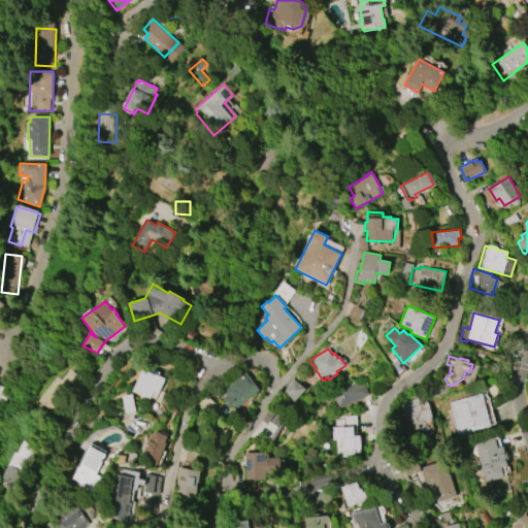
[(150,399),(133,391),(142,369),(156,374),(166,378),(159,394),(154,391),(150,399)]
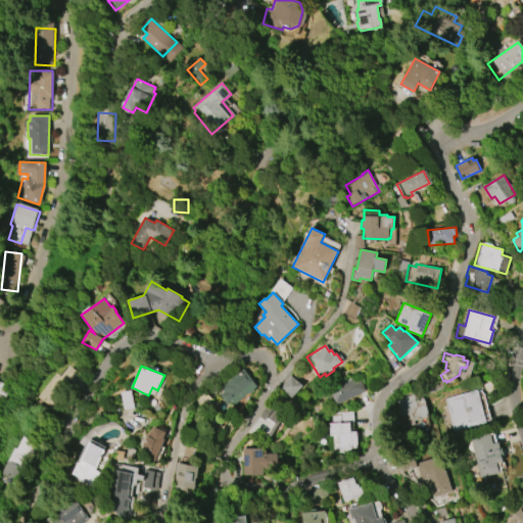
[(221,389),(243,369),(257,386),(254,388),(254,390),(251,394),(248,393),(235,406),(232,401),(227,406),(220,396),(224,392),(221,389)]
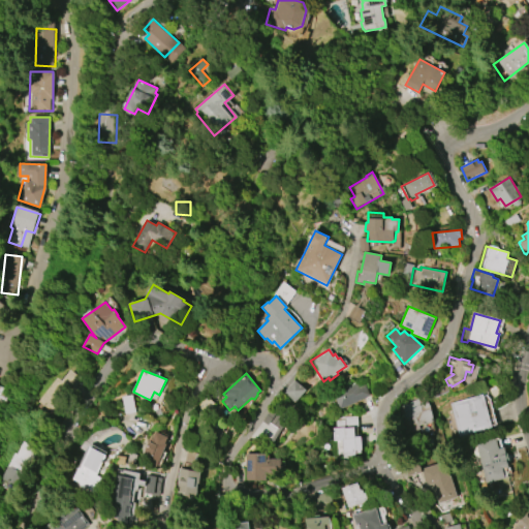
[(307,389),(292,380),(283,396),(297,404),(307,389)]
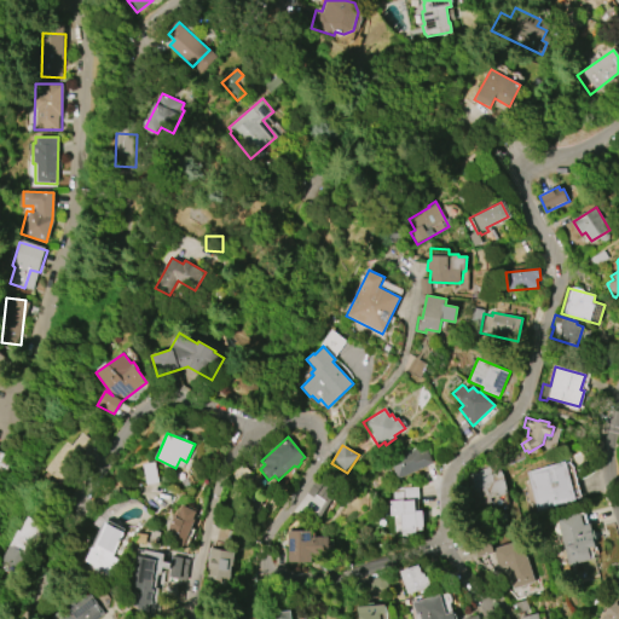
[(433,463),(395,479),(388,461),(418,449),(420,453),(427,451),(433,463)]
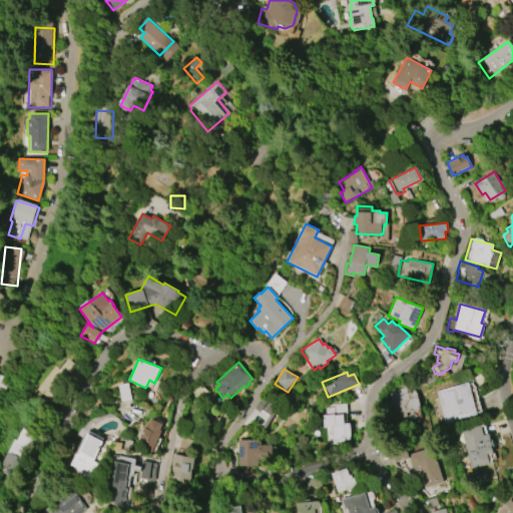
[(393,420),(386,395),(403,387),(403,385),(414,382),(420,408),(406,412),(407,417),(393,420)]
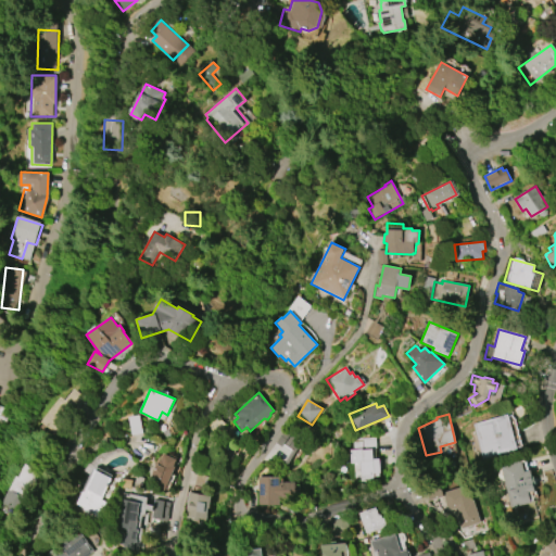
[(507,414),(517,450),(481,460),(476,442),(470,443),(467,433),(472,431),(471,425),(507,414)]
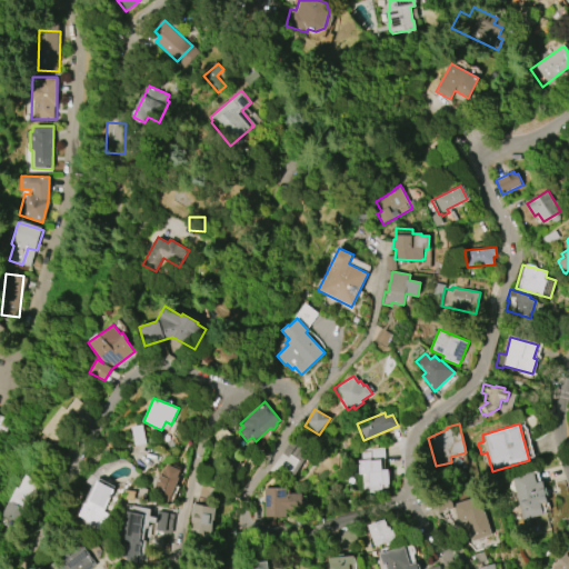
[(147,443),(136,446),(132,427),(142,425),(147,443)]
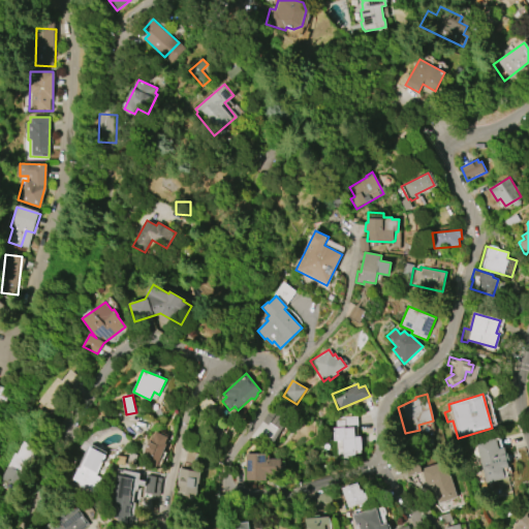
[(334,427),(356,427),(356,417),(333,418),(334,427)]
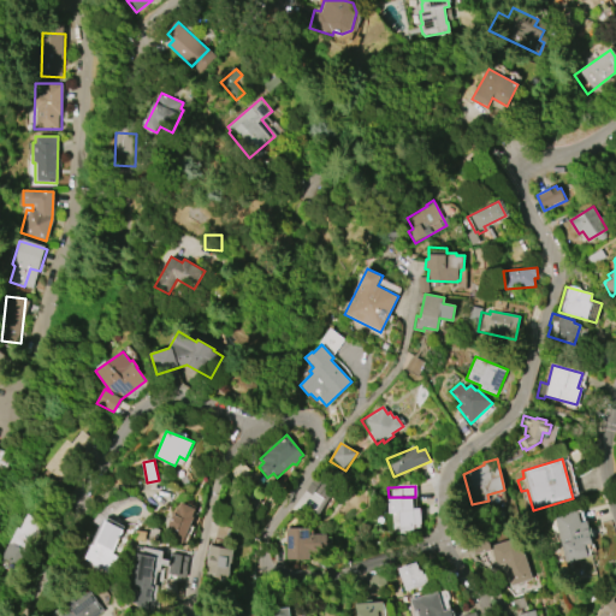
[(414,523),(421,523),(420,508),(413,509),(413,498),(388,499),(388,514),(400,513),(401,533),(414,532),(414,523)]
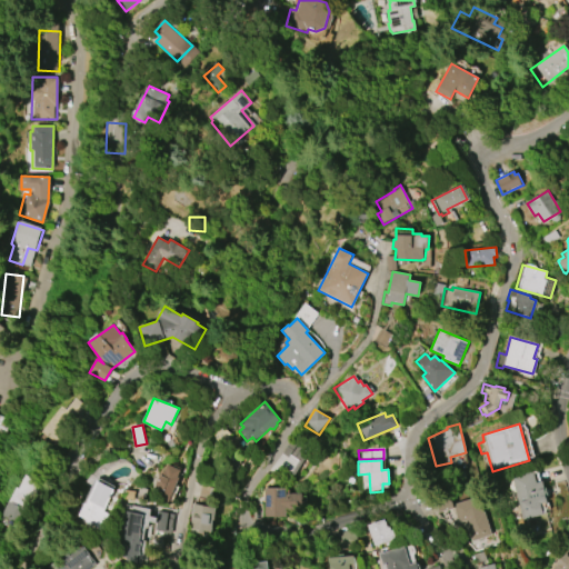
[(180,478),(168,503),(151,496),(167,463),(180,470),(177,477),(180,478)]
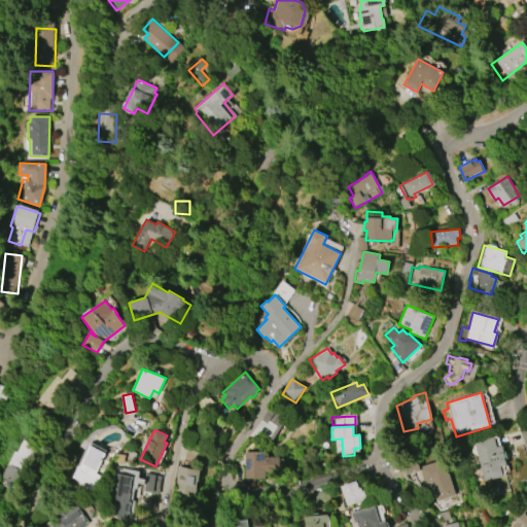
[(483,482),(471,443),(494,436),(497,447),(501,446),(506,465),(501,466),(504,477),(483,482)]
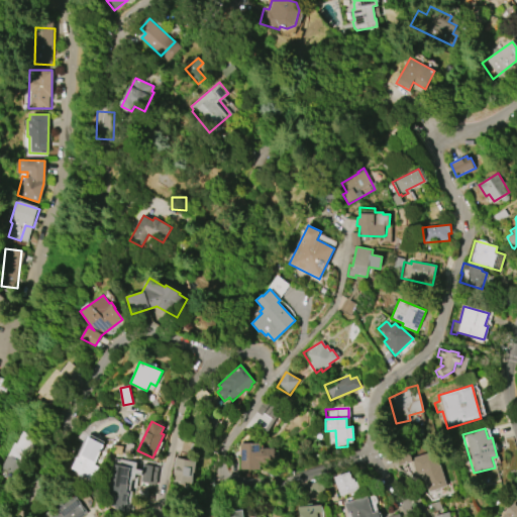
[(15,443),(22,431),(35,438),(28,451),(29,451),(21,464),(20,464),(14,476),(0,467),(0,464),(6,454),(7,454),(14,442),(15,443)]
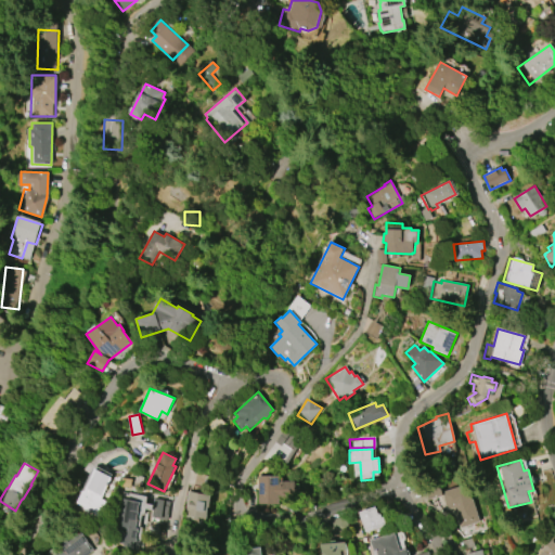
[(85,489),(95,469),(111,478),(103,492),(106,494),(95,514),(76,503),(84,488),(85,489)]
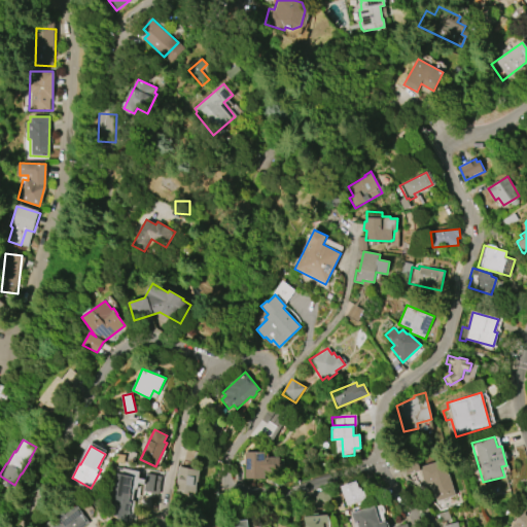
[(177,464),(191,466),(195,449),(180,447),(177,464)]
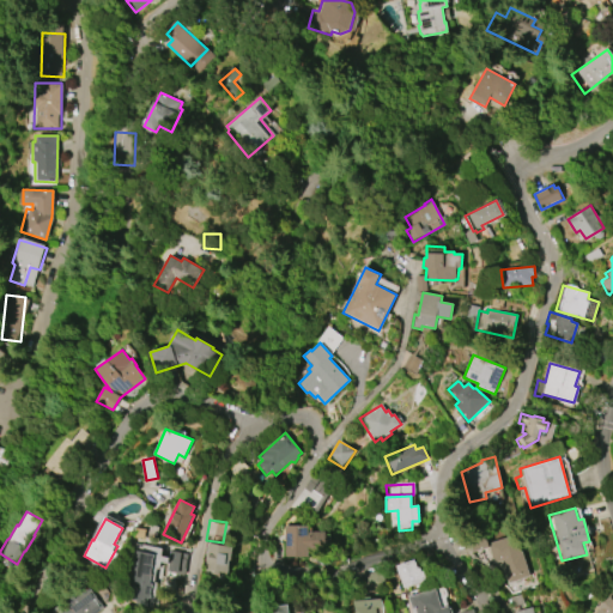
[(283,557),(283,526),(305,526),(305,532),(325,532),(325,550),(307,550),(307,557),(283,557)]
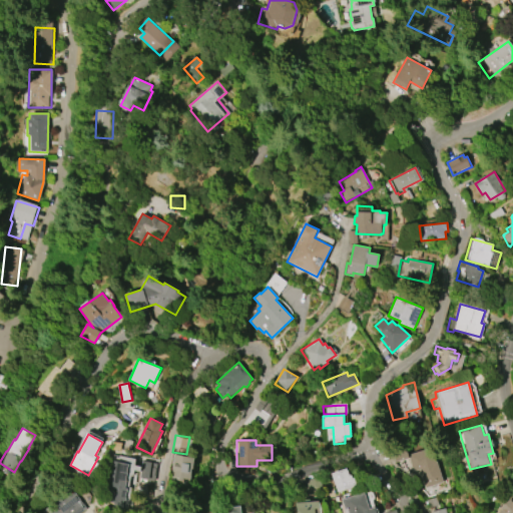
[(407,455),(433,447),(443,482),(424,487),(419,468),(412,470),(407,455)]
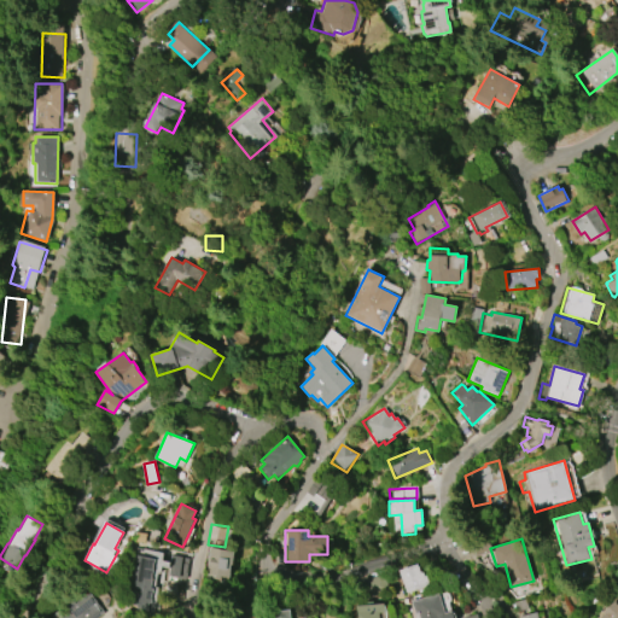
[(497,543),(474,544),(474,553),(499,552),(497,543)]
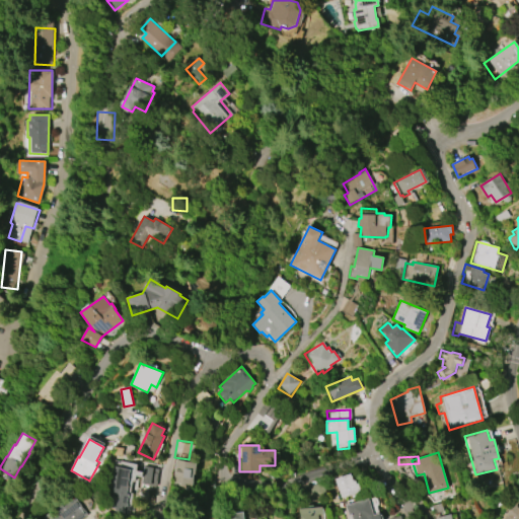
[(175,459),(198,463),(196,474),(194,474),(192,486),(170,482),(175,459)]
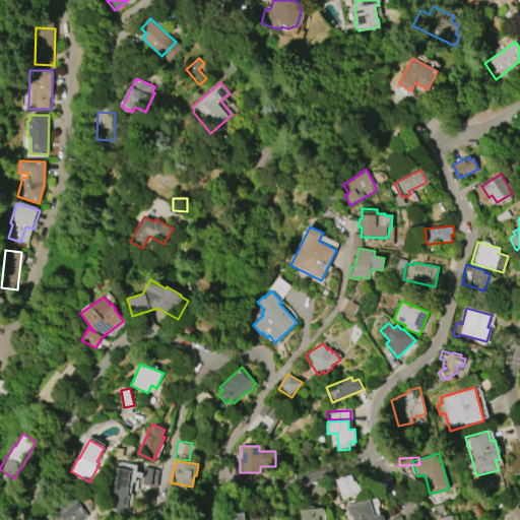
[(342,499),(336,479),(352,474),(354,481),(356,481),(358,484),(360,483),(363,492),(342,499)]
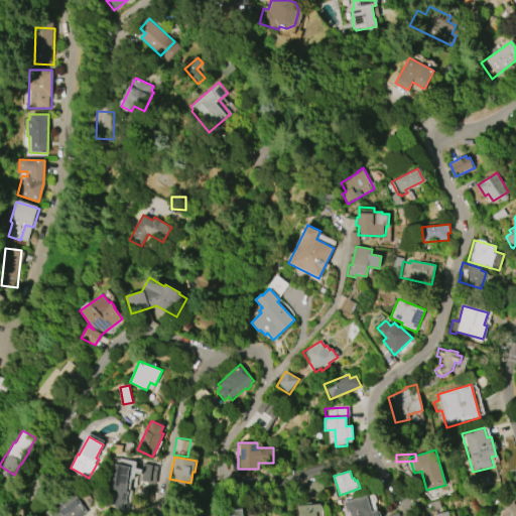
[(52,504),(73,490),(88,512),(82,515),(51,515),(58,512),(52,504)]
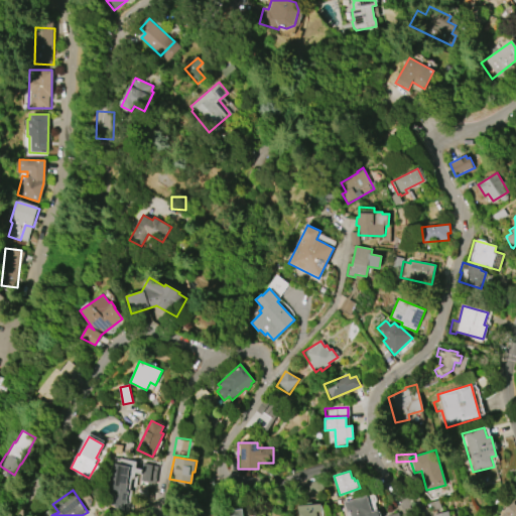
[(344,502),(368,495),(372,512),(379,510),(380,515),(350,515),(349,511),(346,512),(344,502)]
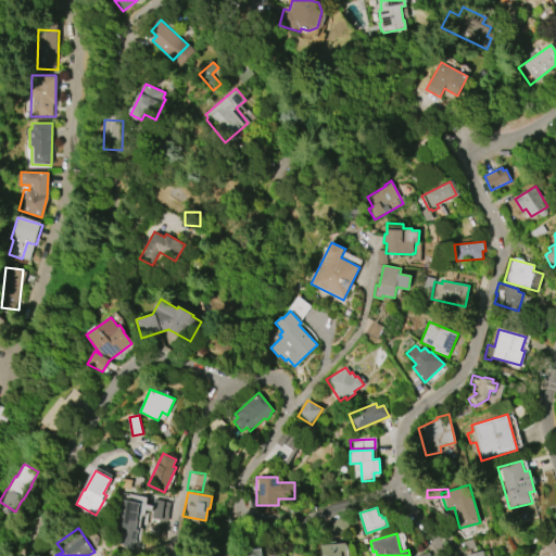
[(538,555),(542,552),(541,551),(551,541),(555,545),(555,555),(538,555)]
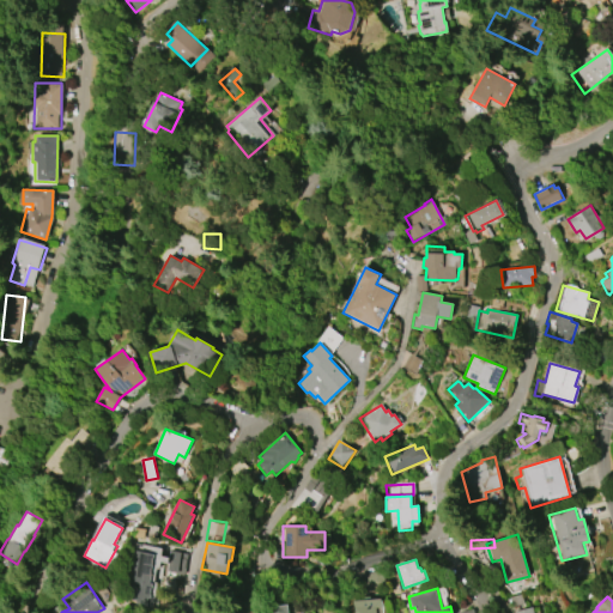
[(353,612),(353,601),(381,599),(382,607),(377,607),(377,612),(353,612)]
